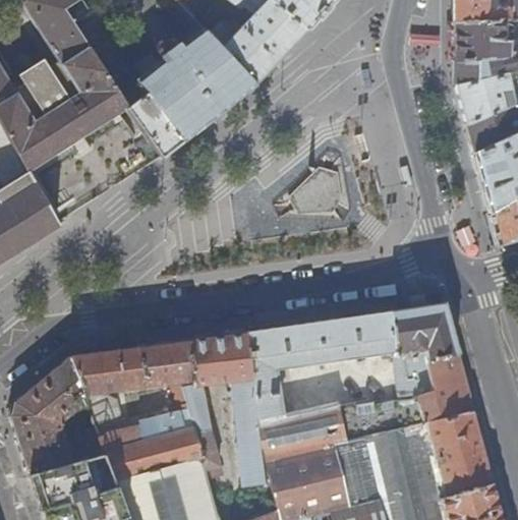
[(0,114),(20,152),(30,169),(81,135),(129,105),(126,101),(113,80),(74,22),(93,11),(84,0),(22,0),(61,59),(50,65),(45,58),(20,73),(25,81),(16,87),(0,60),(0,114)]
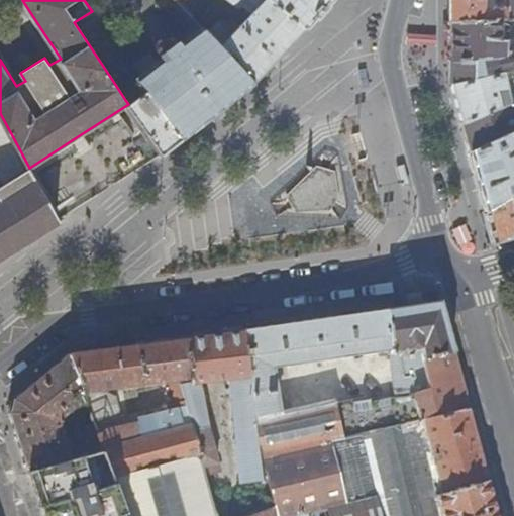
[(179,0),(193,15),(203,3),(202,0),(179,0)]
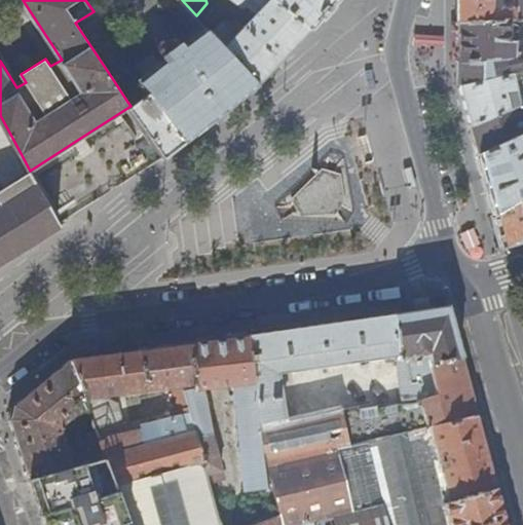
[(213,32),(261,83),(265,78),(292,50),(311,30),(310,30),(273,0),(270,0),(257,14),(245,29),(238,23),(225,21),(213,32)]
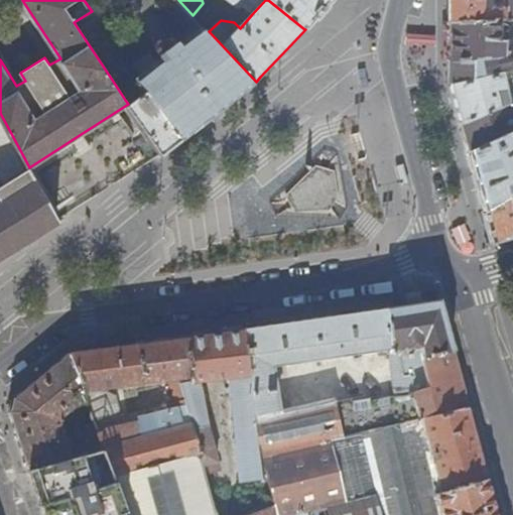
[(227,0),(240,10),(243,6),(247,0),(227,0)]
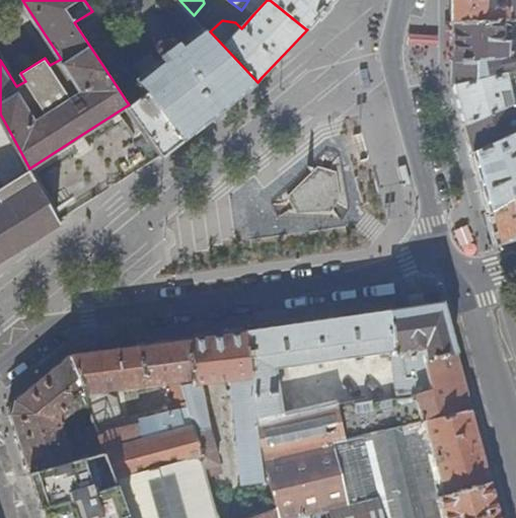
[(248,0),(244,6),(253,14),(267,0),(248,0)]
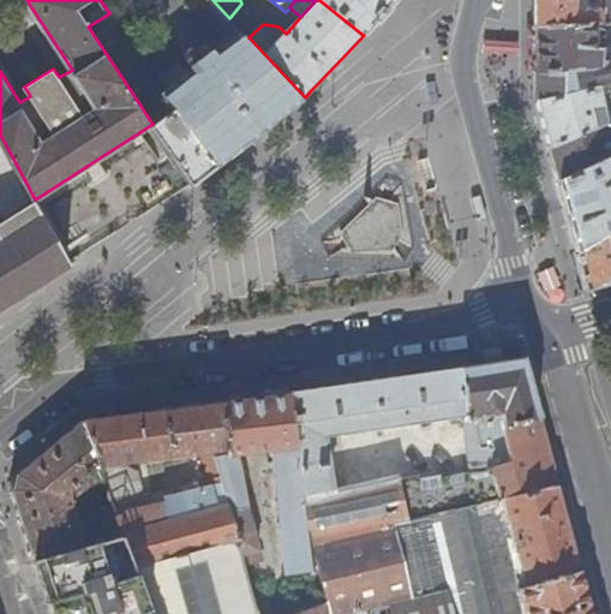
[(319,0),(363,35),(394,0),(319,0)]
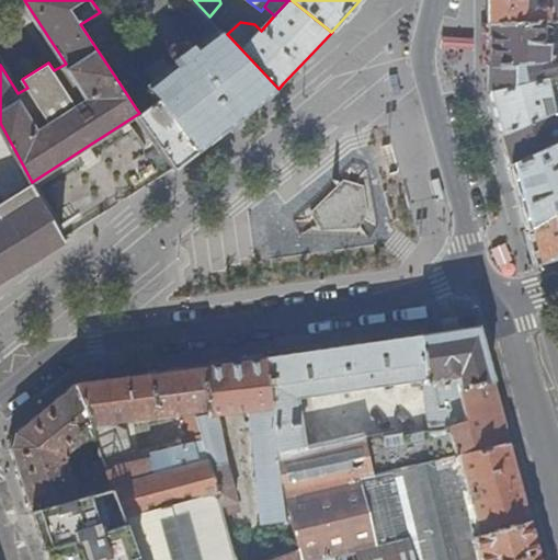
[(547,0),(548,8),(526,9),(526,0),(490,0),(491,4),(491,21),(557,20),(557,0),(547,0)]
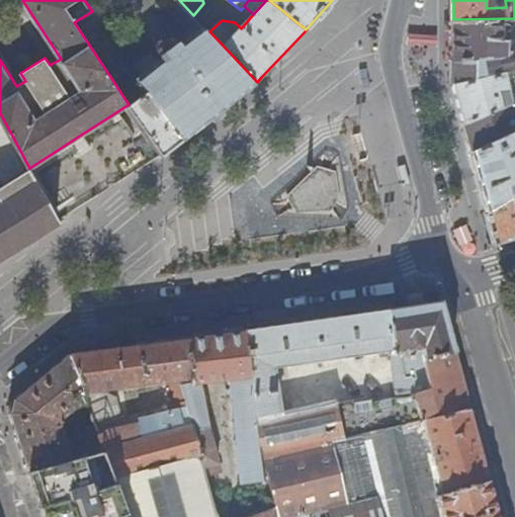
[(453,39),(453,61),(514,53),(514,18),(453,19),(453,39)]
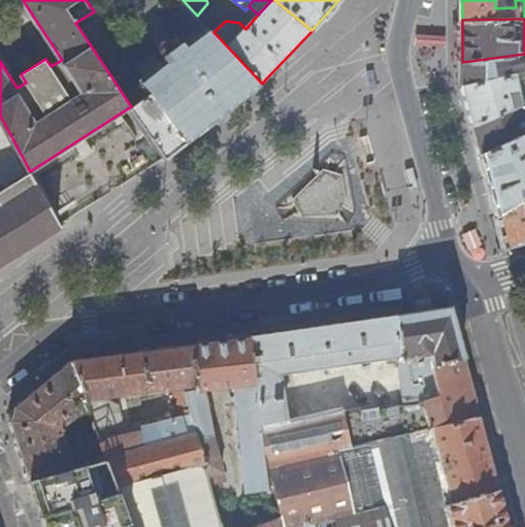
[(206,25),(187,41),(194,51),(214,32),(206,25)]
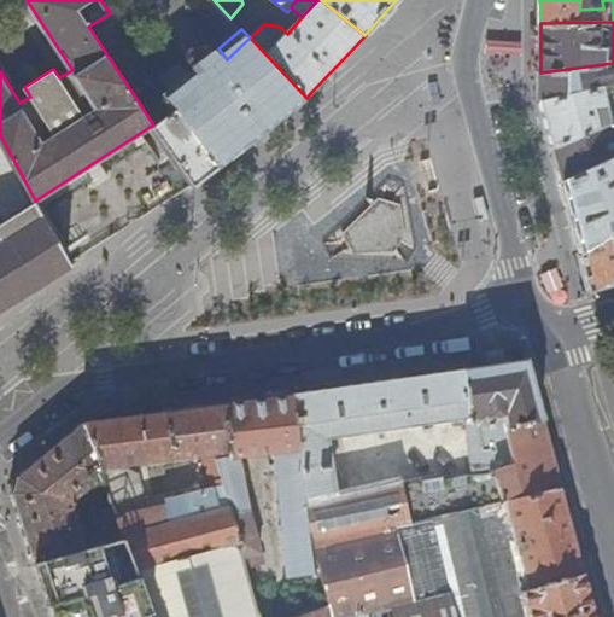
[(216,46),(202,58),(208,65),(263,133),(284,117),(307,98),(250,38),(227,59),(218,48),(216,46)]
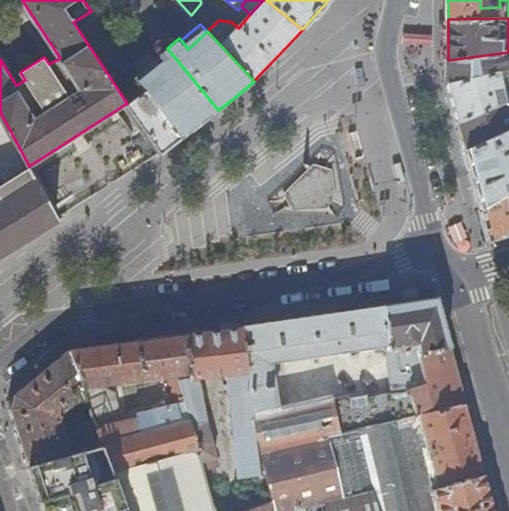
[(448,69),(448,82),(498,70),(500,78),(508,76),(508,52),(448,60),(448,69)]
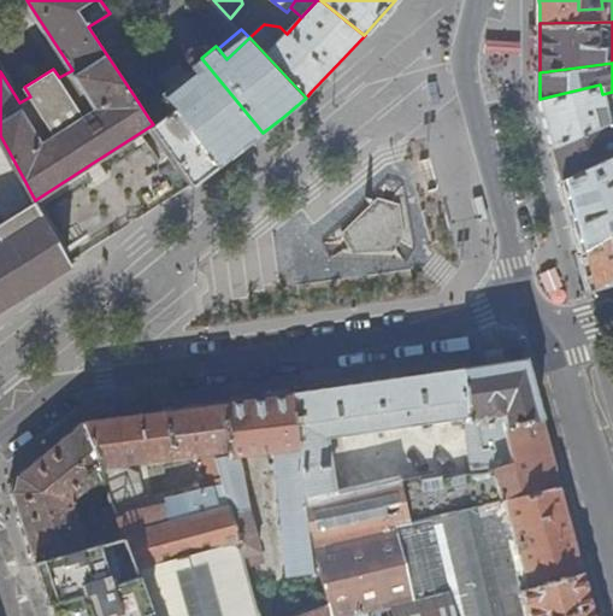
[(207,65),(164,99),(176,111),(190,125),(219,168),(245,147),(263,133),(207,65)]
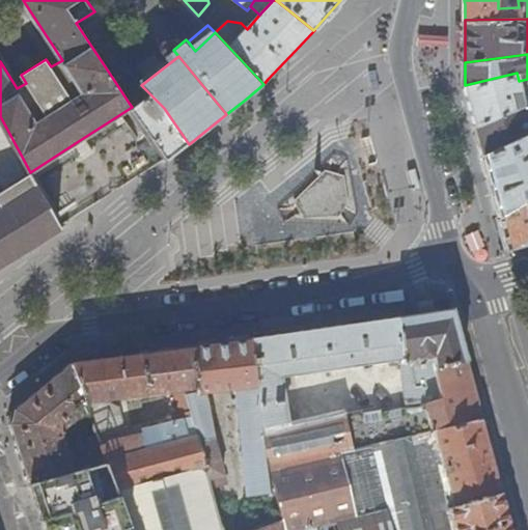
[(124,76),(115,82),(129,103),(134,100),(137,105),(151,95),(141,85),(123,58),(116,63),(124,76)]
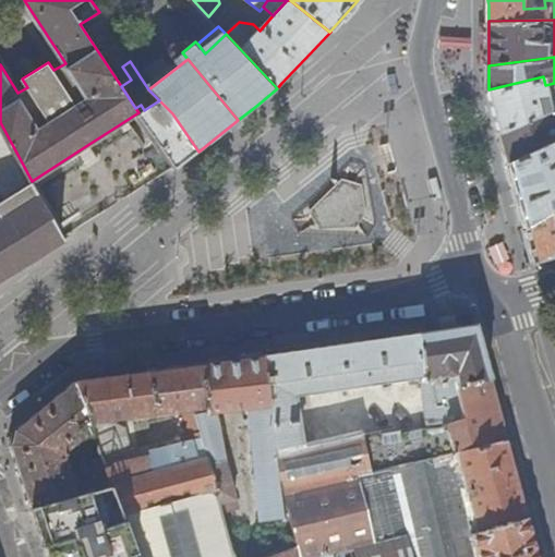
[(554,83),(545,85),(543,76),(489,89),(494,110),(501,131),(554,110),(554,83)]
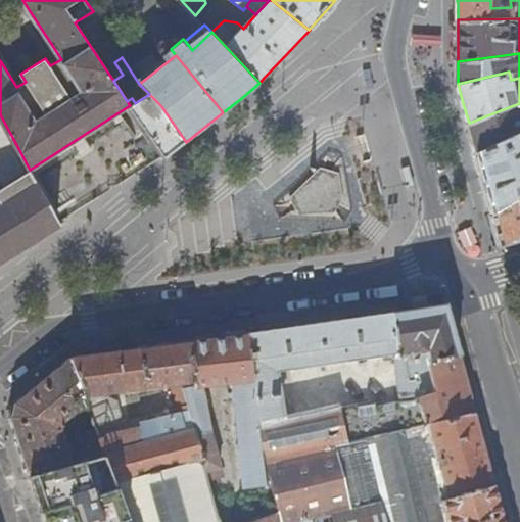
[(130,105),(164,157),(175,150),(186,142),(161,106),(149,94),(135,103),(132,98),(127,101),(130,105)]
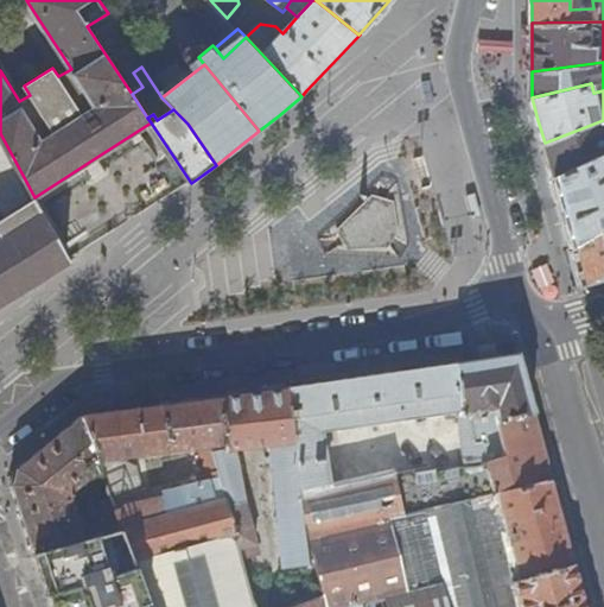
[(553,177),(603,155),(603,120),(545,143),(550,162),(553,177)]
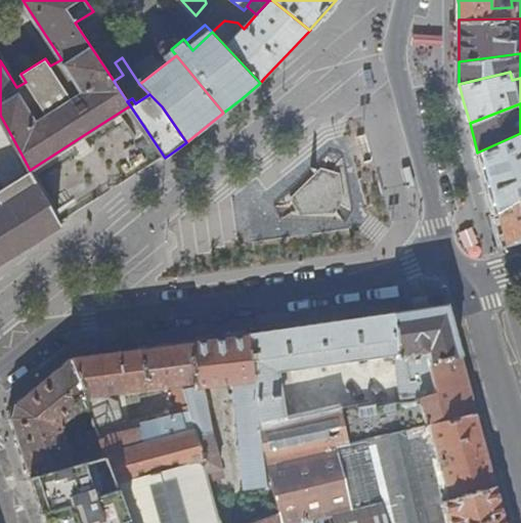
[(0,165),(20,153),(0,115),(0,165)]
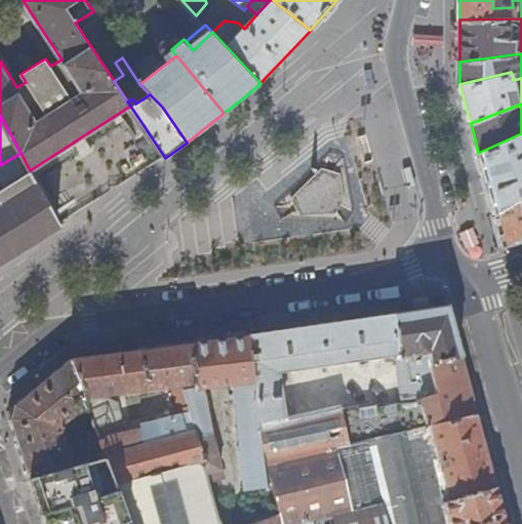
[(521,133),(478,153),(486,179),(495,211),(521,195),(521,133)]
